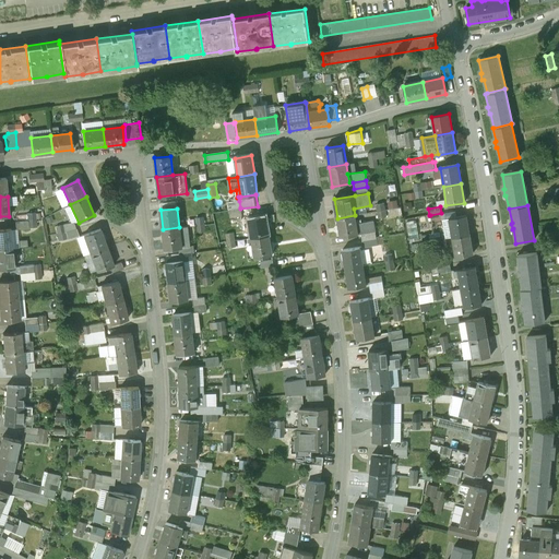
[(355,215),(337,218),(341,238),(358,235),(358,234),(360,234),(375,232),(372,221),(356,224),(355,215)]
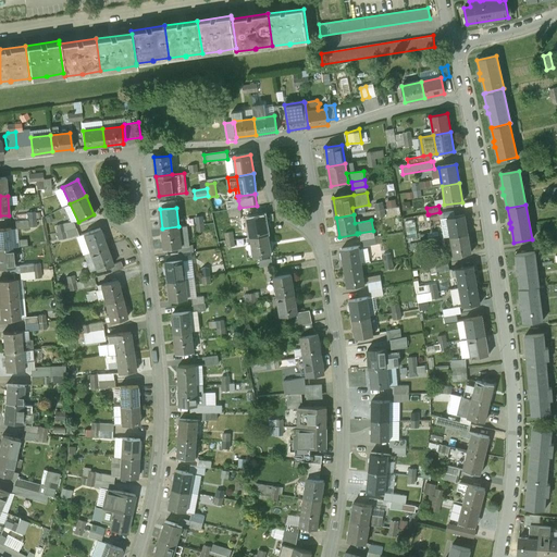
[(441,219),(444,237),(449,236),(450,236),(468,233),(465,214),(441,219)]
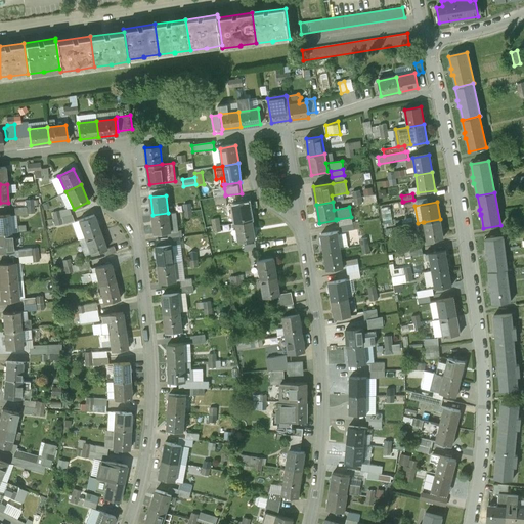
[(248,203),(233,205),(235,223),(251,221),(248,203)]
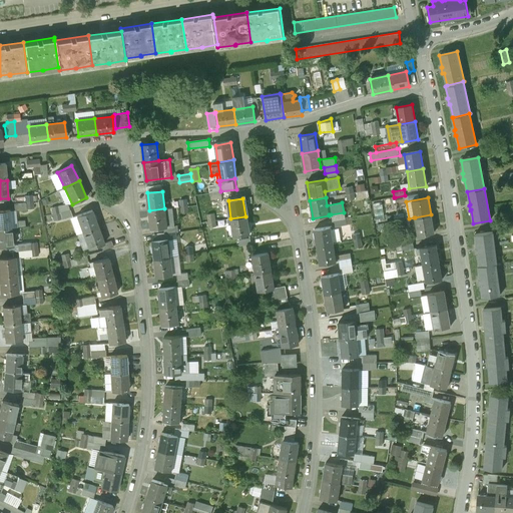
[(69,204),(51,208),(53,214),(59,212),(70,209),(69,204)]
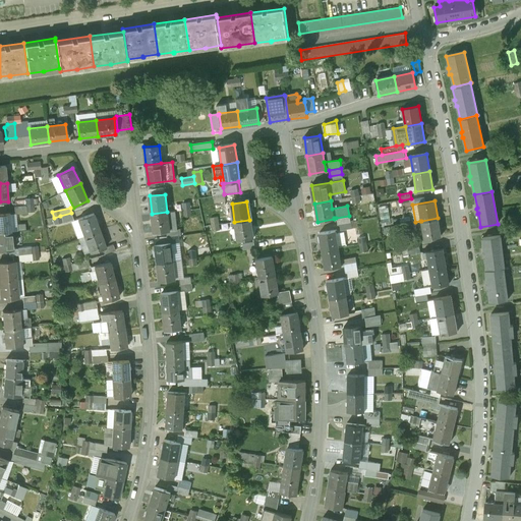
[(167,212),(152,214),(154,232),(167,231),(169,230),(169,229),(167,212)]
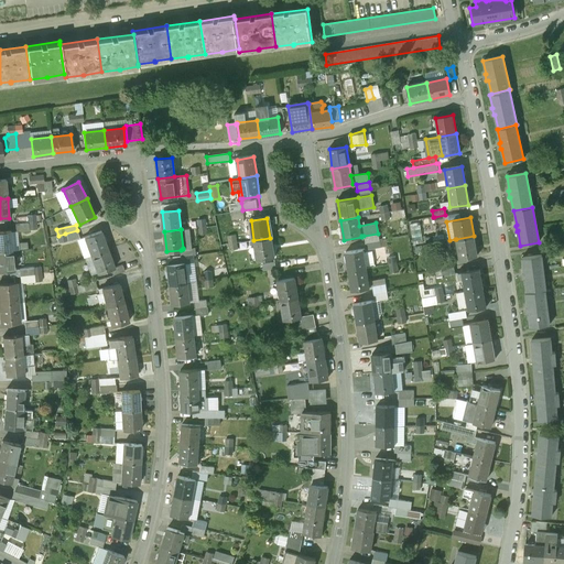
[(11,231),(0,231),(0,251),(12,250),(11,231)]
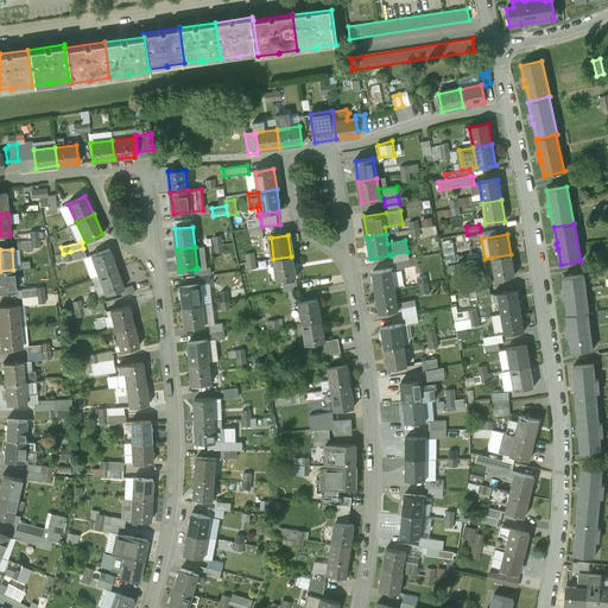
[(109,249),(90,255),(97,276),(116,268),(109,249)]
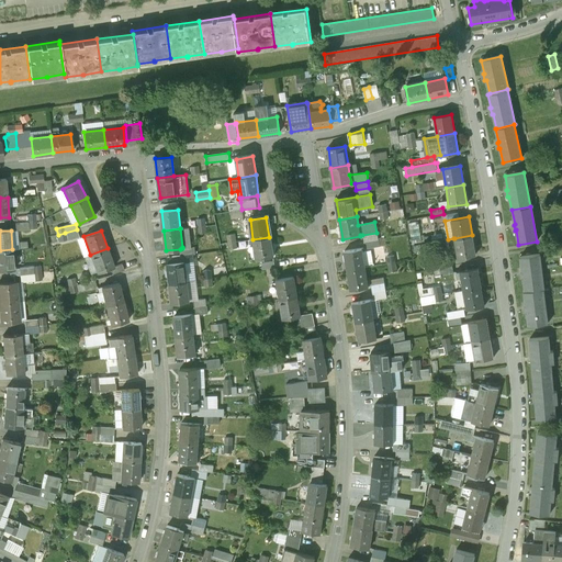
[(65,233),(58,235),(59,243),(67,240),(65,233)]
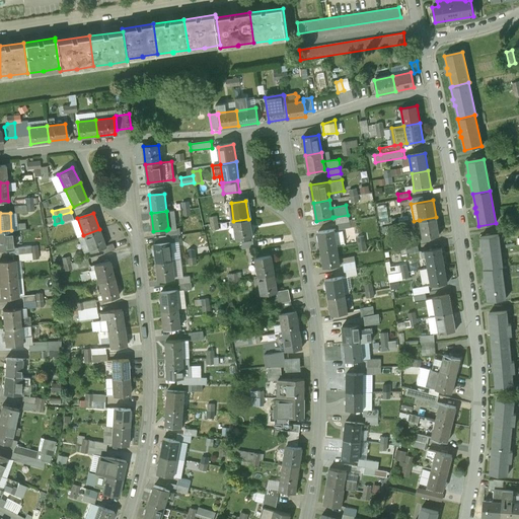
[(348,215),(335,217),(336,223),(349,221),(348,215)]
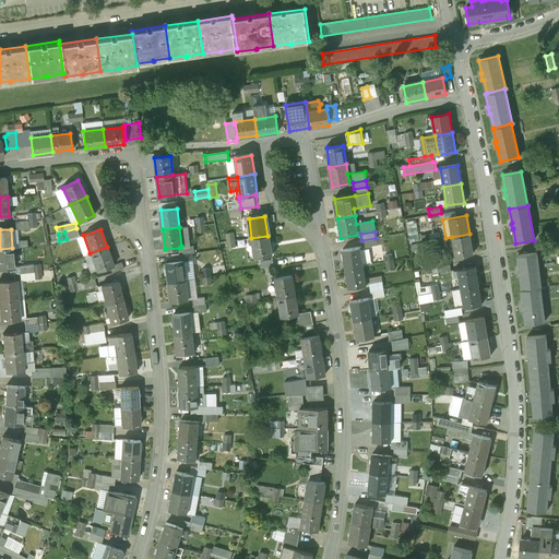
[(429,234),(421,235),(423,242),(430,241),(429,234)]
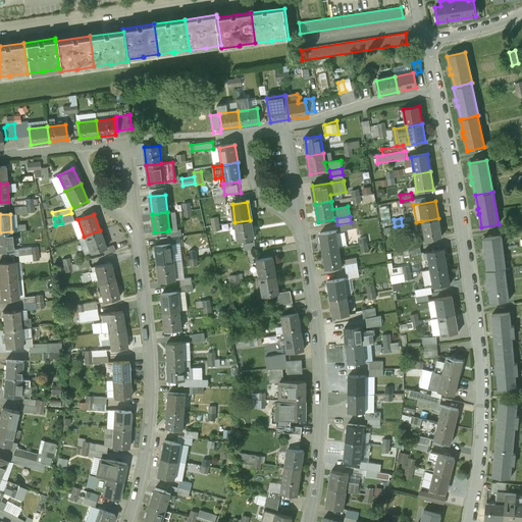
[(438,218),(422,221),(425,240),(441,237),(438,218)]
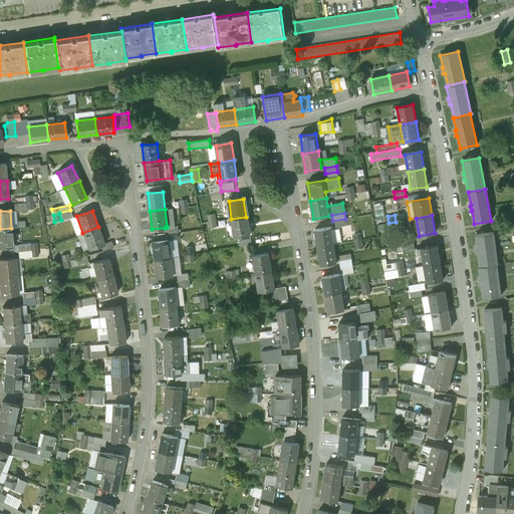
[(246,217),(231,219),(234,236),(249,234),(246,217)]
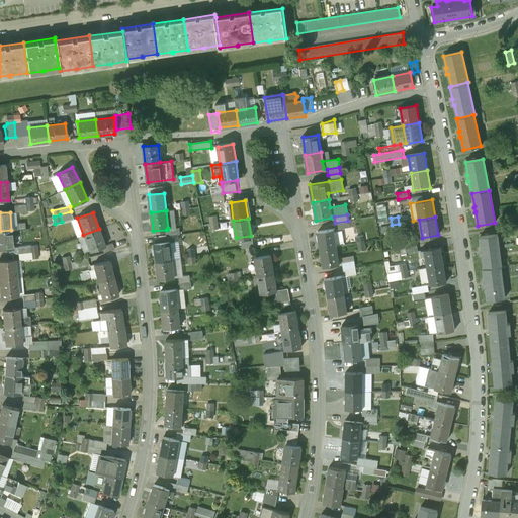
[(179,227),(168,228),(168,229),(166,230),(167,236),(177,234),(180,234),(179,227)]
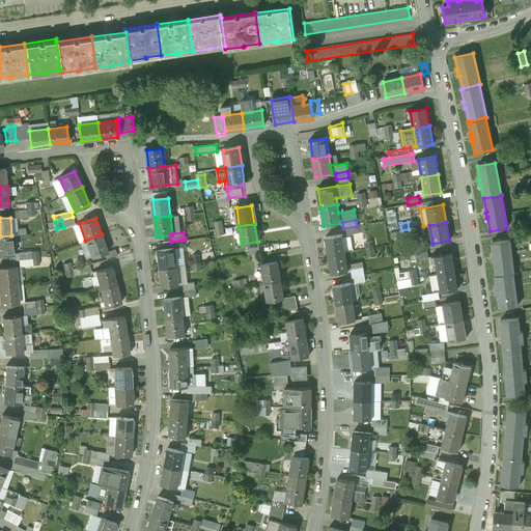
[(102,234),(85,241),(91,257),(104,253),(108,252),(102,234)]
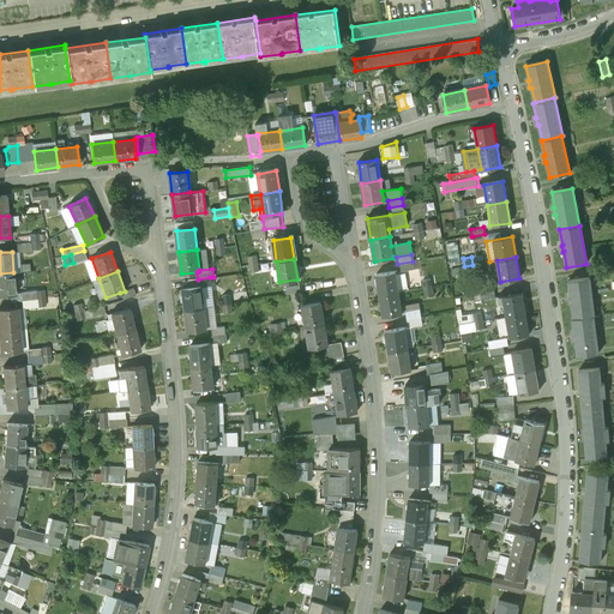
[(393,271),(375,275),(379,296),(397,293),(393,271)]
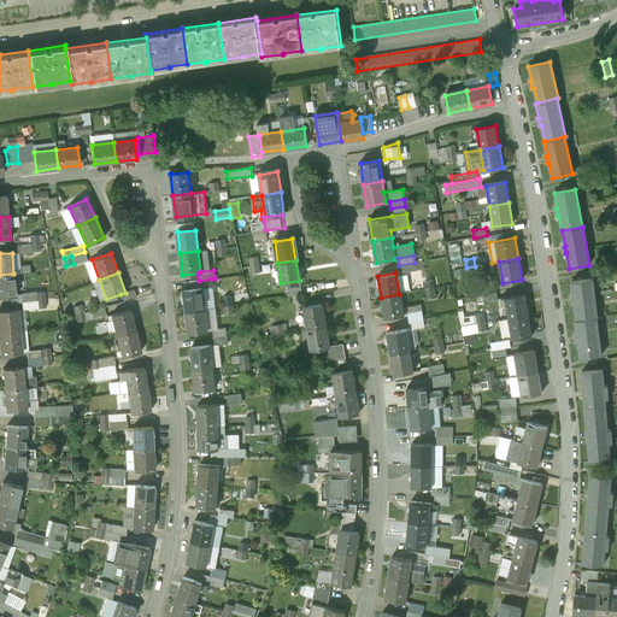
[(13,274),(0,275),(0,297),(16,295),(13,274)]
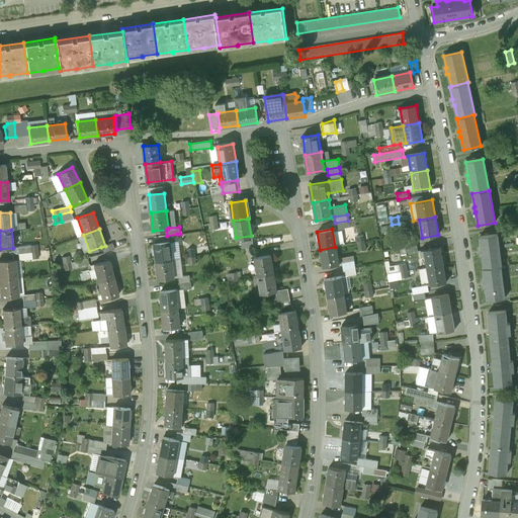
[(167,236),(154,237),(154,243),(170,241),(170,242),(178,241),(177,234),(167,236)]
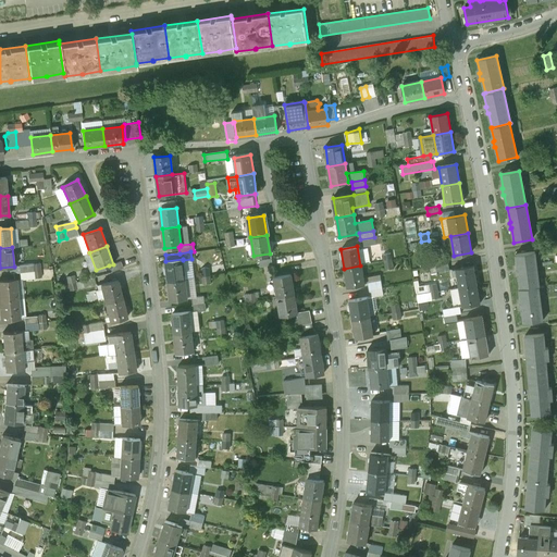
[(535,252),(516,255),(518,269),(516,269),(517,275),(518,275),(520,288),(539,286),(540,286),(535,252)]
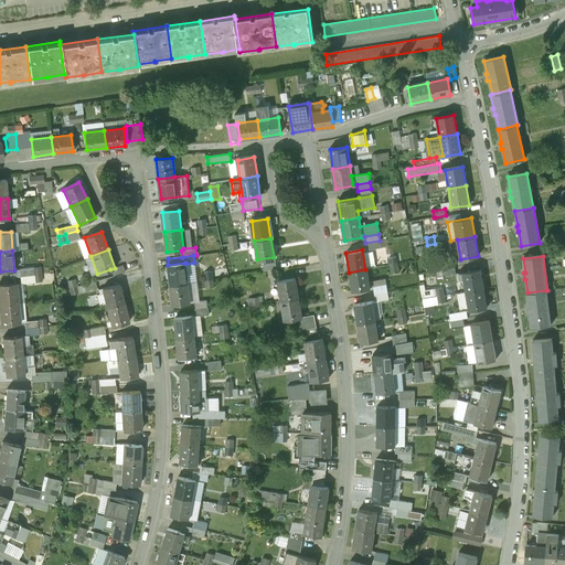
[(168,265),(170,285),(171,285),(188,283),(185,264),(185,263),(168,265)]
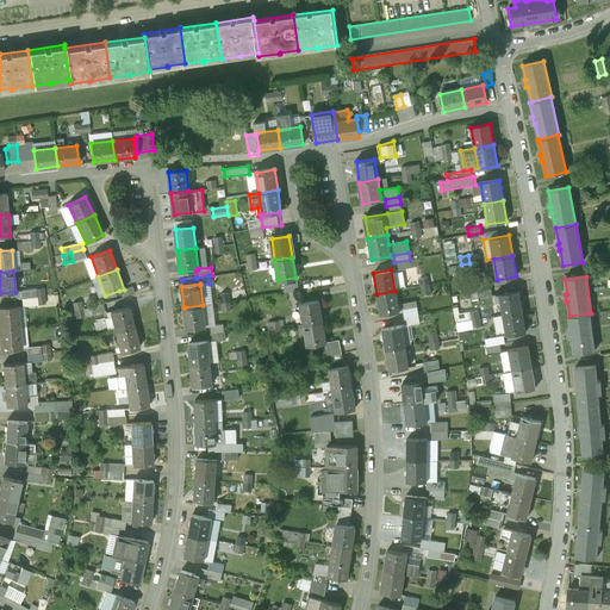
[(124,290),(119,291),(122,298),(135,293),(132,286),(124,290)]
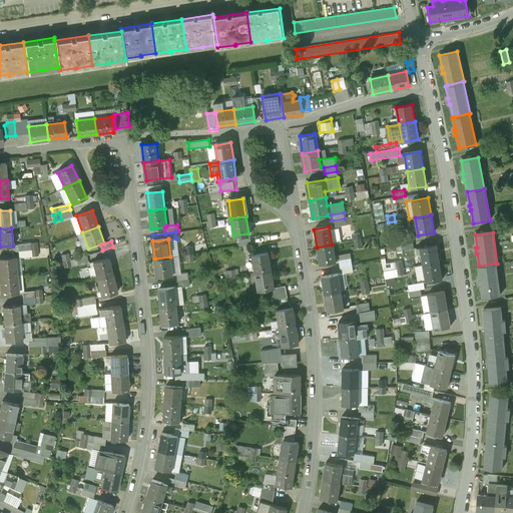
[(332,244),(317,247),(320,265),(335,263),(332,244)]
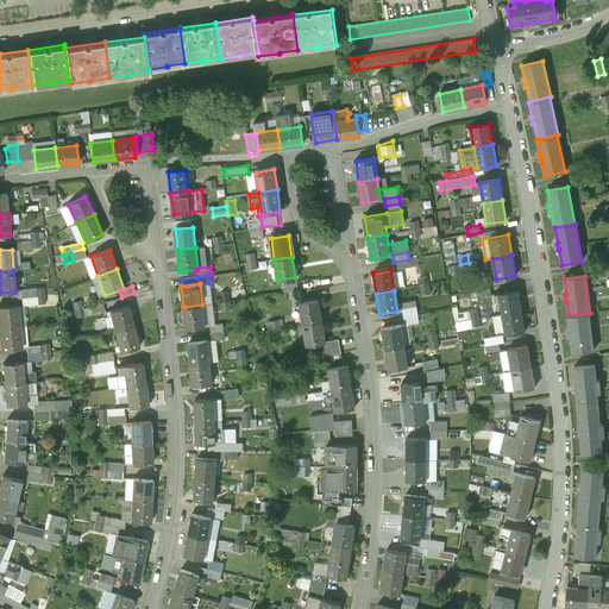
[(516,290),(498,293),(502,314),(520,311),(516,290)]
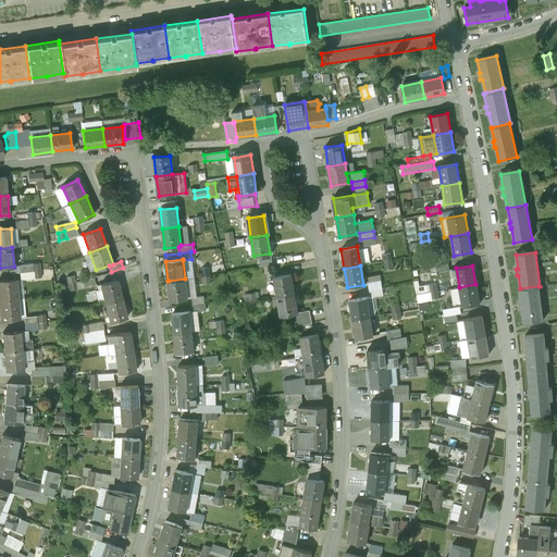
[(291,274),(274,276),(277,297),(294,294),(291,274)]
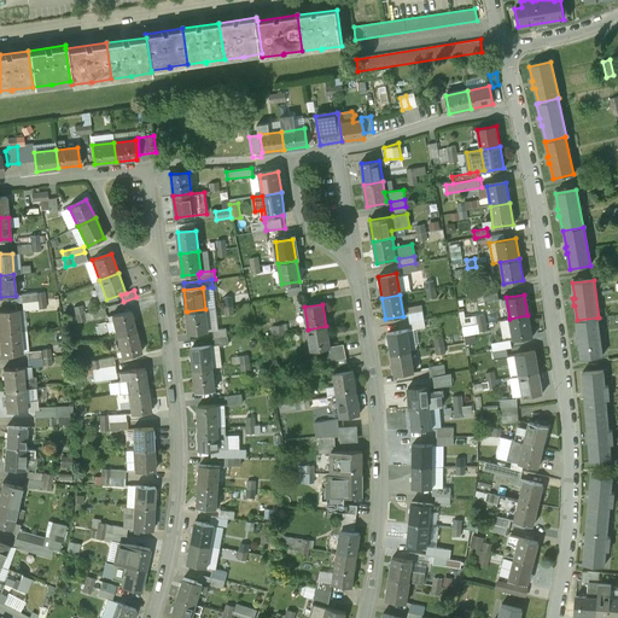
[(421,305),(407,308),(410,321),(424,319),(421,305)]
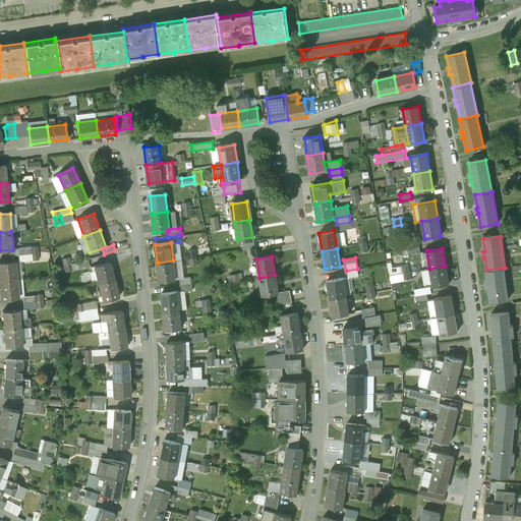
[(173,261),(158,263),(160,281),(175,279),(173,261)]
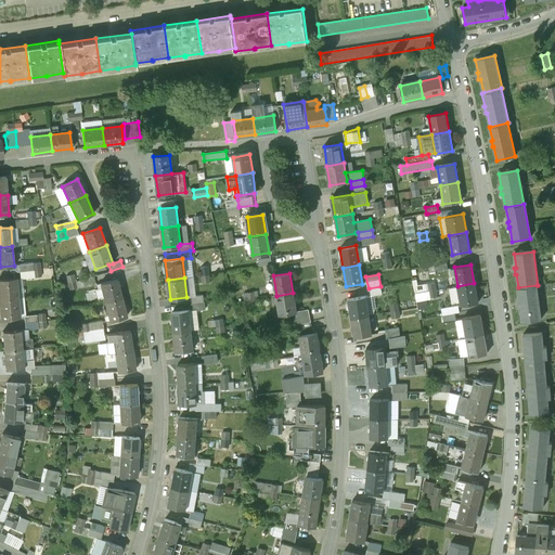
[(15,279),(0,279),(0,299),(17,297),(15,279)]
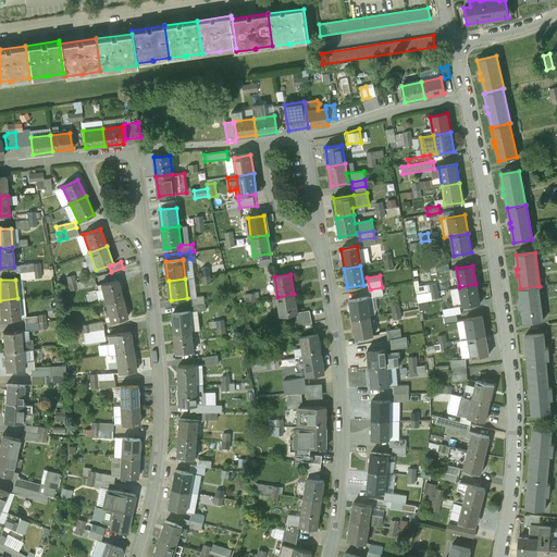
[(118,280),(100,284),(104,302),(122,298),(118,280)]
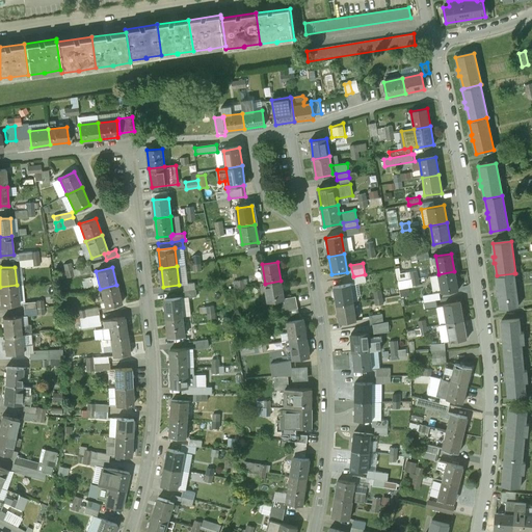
[(454,271),(439,274),(442,292),(457,290),(454,271)]
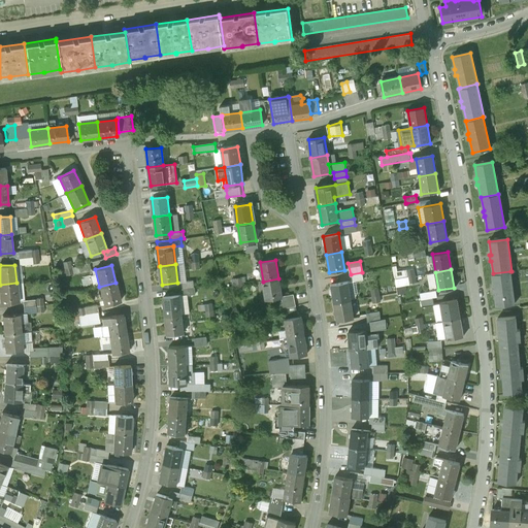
[(493,273),(492,273),(494,287),(492,287),(493,293),(495,293),(496,306),(515,303),(510,271),(493,273)]
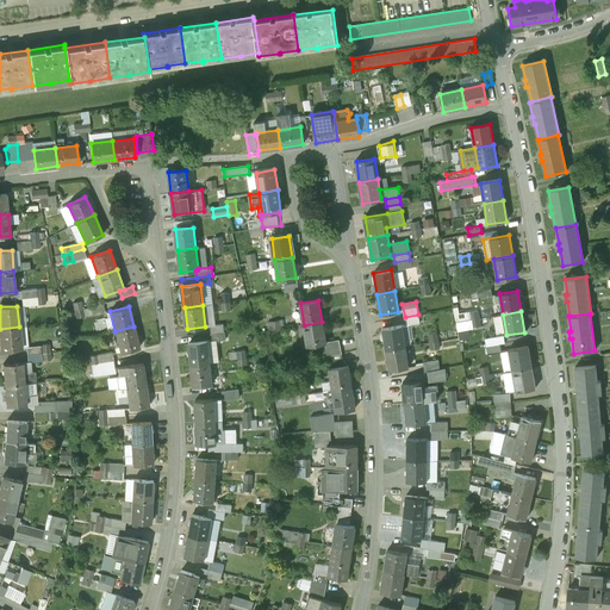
[(418,315),(405,317),(406,324),(412,323),(419,322),(418,315)]
